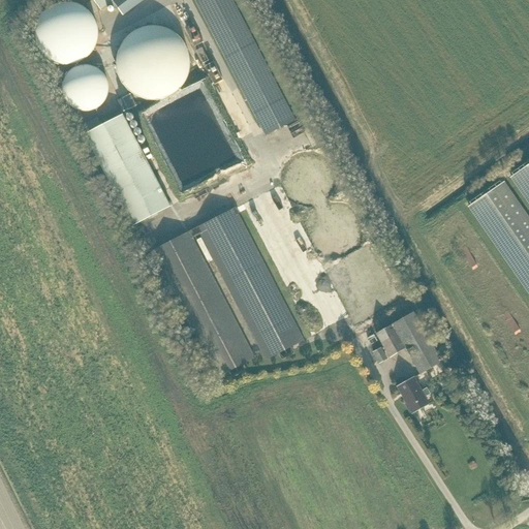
[(92,0),(101,10),(113,2),(123,16),(144,0),(92,0)]
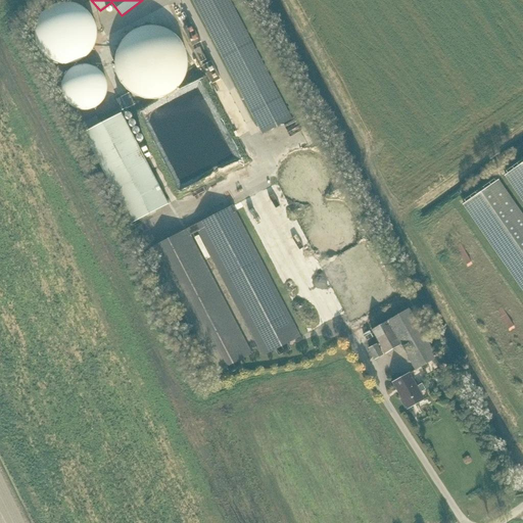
[(291,119),(229,0),(192,0),(194,4),(262,134),(291,119)]
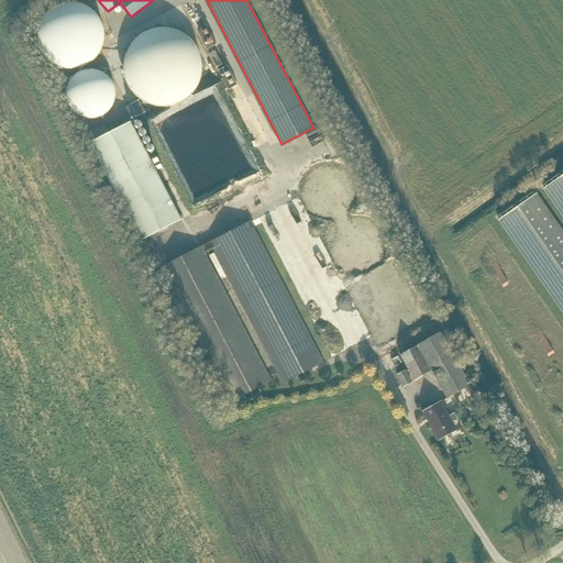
[(37,29),(36,34),(36,40),(37,45),(40,51),(43,55),(46,59),(51,63),(55,66),(61,68),(66,69),(72,69),(77,68),(83,67),(87,65),(91,62),(96,57),(99,53),(101,48),(103,43),(103,37),(103,32),(102,26),(100,21),(98,17),(94,12),(90,9),(85,6),(80,3),(75,2),(69,2),(63,2),(58,4),(53,7),(48,10),(44,14),(41,19),(39,23),(37,29)]
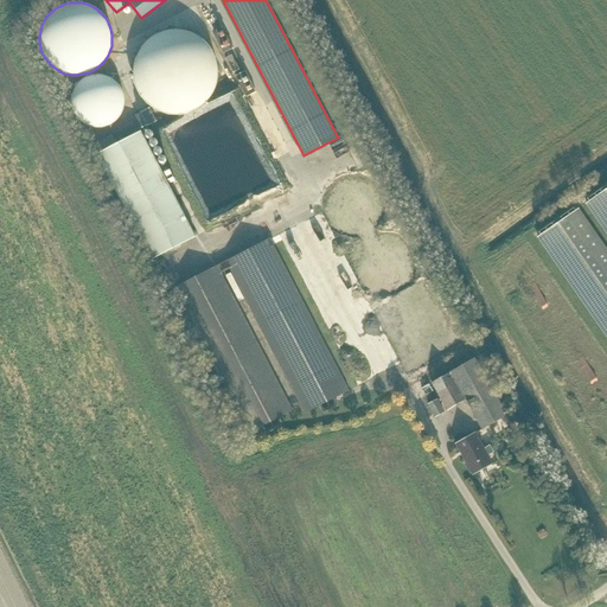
[(234,49),(222,27),(212,32),(223,53),(234,49)]
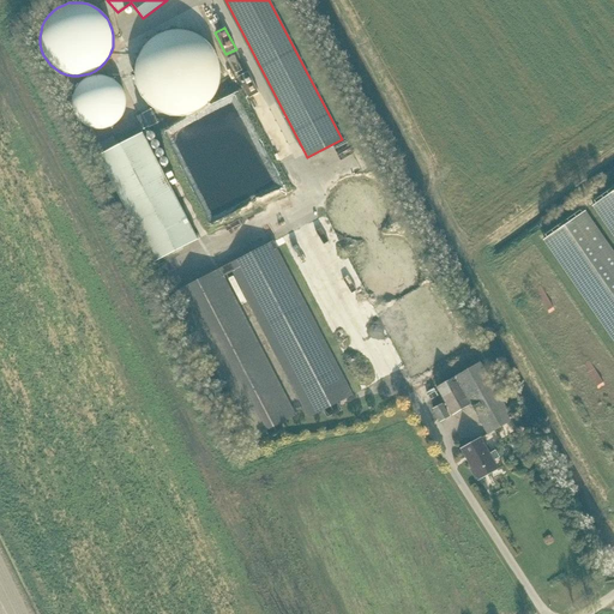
[(136,67),(134,73),(136,79),(137,84),(139,90),(142,96),(145,101),(149,104),(154,108),(160,112),(164,113),(170,115),(176,115),(182,115),(188,114),(194,112),(199,109),(204,106),(209,102),(212,97),(216,92),(218,86),(220,82),(221,76),(221,70),(220,64),(218,58),(216,52),(212,47),(209,42),(204,38),(199,35),(193,32),(188,31),(182,30),(176,30),(170,30),(164,31),(158,34),(154,37),(149,41),(145,46),(142,50),(138,55),(137,61),(136,67)]
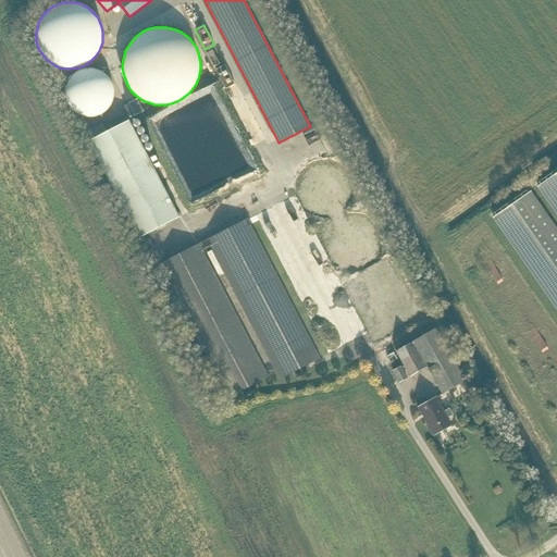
[(220,63),(212,50),(207,53),(214,66),(220,63)]
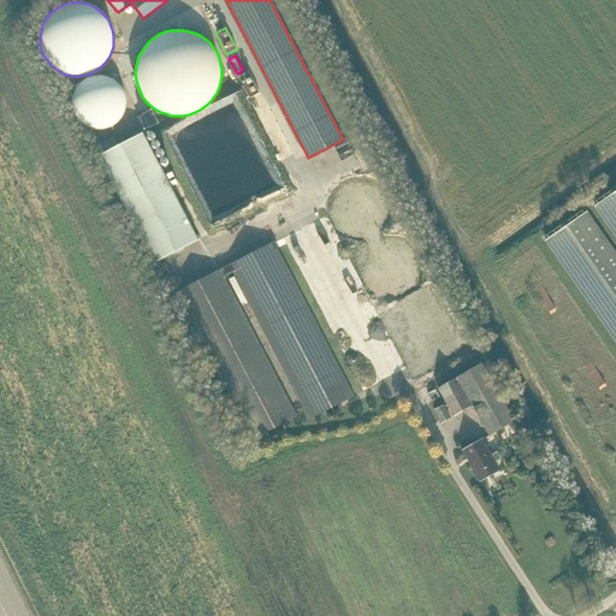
[(72,95),(71,100),(71,106),(72,111),(75,116),(77,120),(81,124),(86,128),(90,130),(95,130),(101,131),(106,130),(111,128),(116,125),(119,122),(123,117),(124,112),(125,107),(126,101),(125,96),(123,92),(120,87),(117,83),(112,80),(107,77),(102,76),(96,76),(92,77),(87,80),(82,82),(78,86),(75,90),(72,95)]
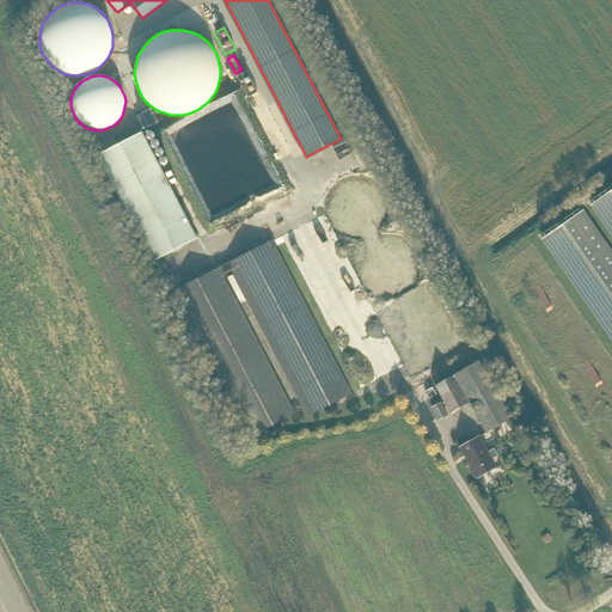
[(141,114),(136,116),(142,129),(147,127),(148,128),(158,123),(151,109),(141,114)]
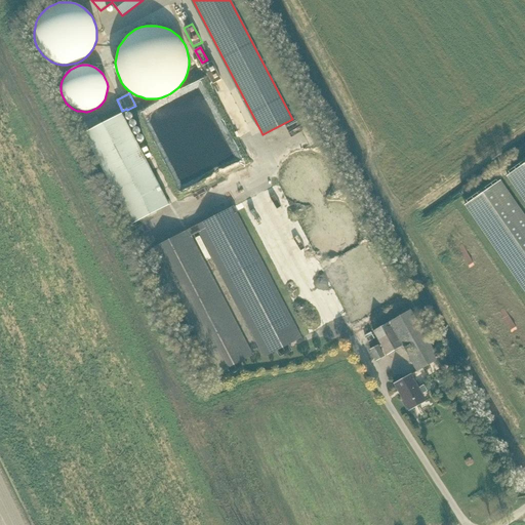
[(88,131),(83,133),(131,226),(169,205),(122,114),(113,118),(110,113),(102,117),(105,123),(101,124),(96,117),(84,123),(88,131)]
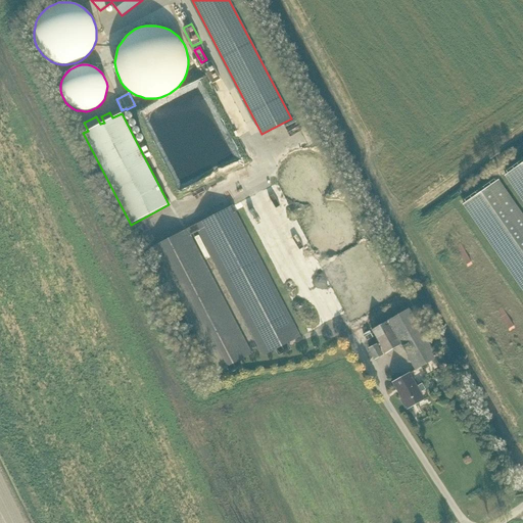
[(464,204),(522,290),(522,162),(506,176),(522,201),(522,217),(497,181),(464,204)]
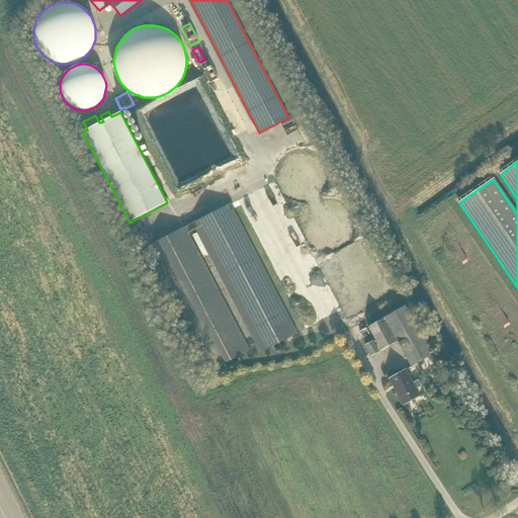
[(230,203),(148,247),(211,370),(225,364),(229,362),(237,357),(250,351),(191,239),(189,233),(195,230),(198,235),(257,348),(260,353),(272,346),(278,344),(285,340),(298,333),(246,235),(234,209),(230,203)]
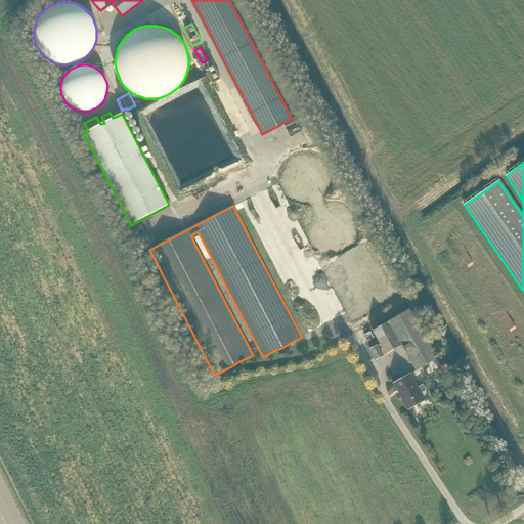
[(373,332),(380,344),(386,354),(401,345),(416,370),(417,370),(430,362),(437,358),(409,310),(373,332)]
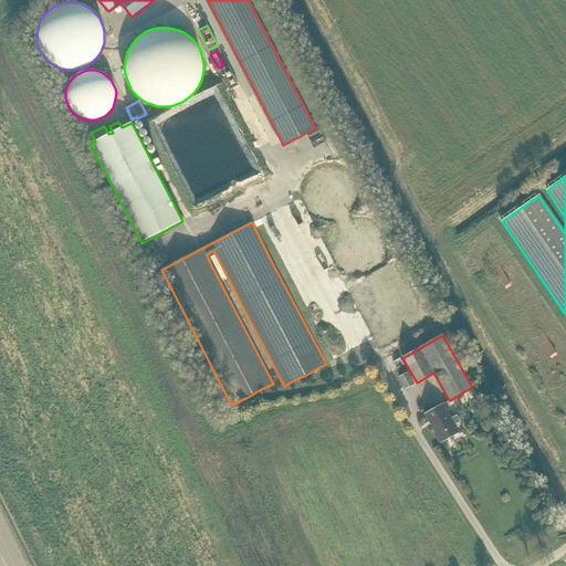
[(401,360),(394,364),(397,369),(405,365),(401,360)]
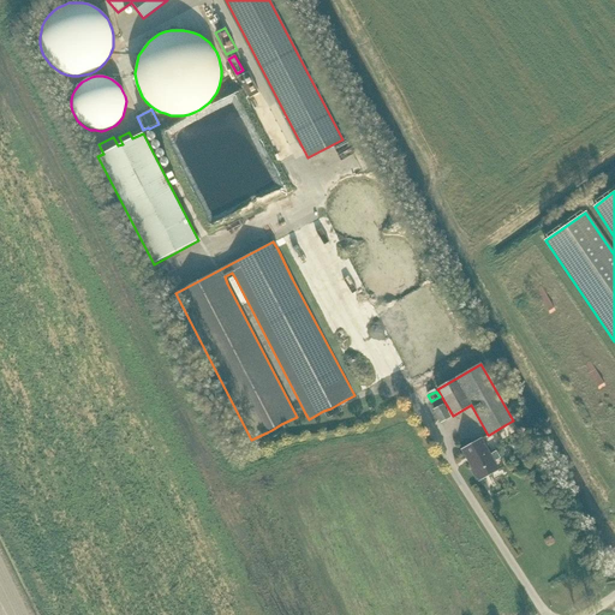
[(449,418),(442,405),(434,410),(441,423),(449,418)]
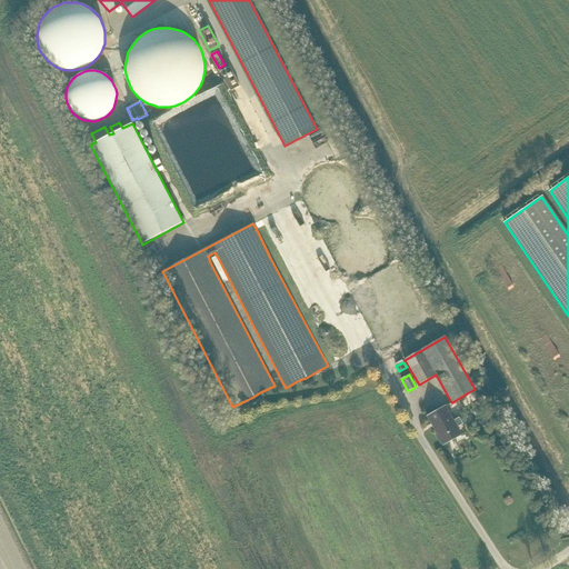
[(445,407),(427,417),(437,433),(435,435),(440,445),(441,443),(442,446),(461,436),(457,428),(462,425),(459,418),(453,421),(445,407)]
